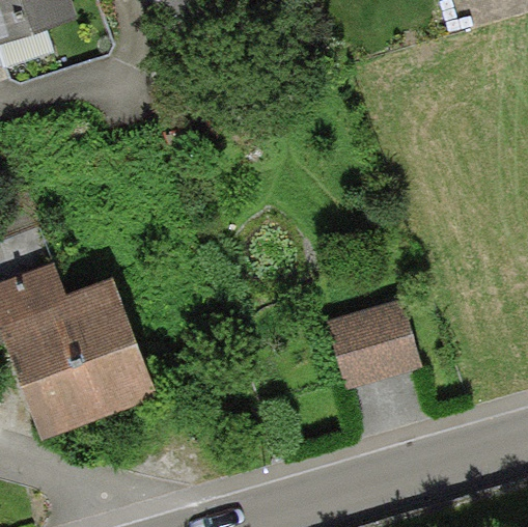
[(0,40),(76,17),(70,0),(0,0),(0,40)]
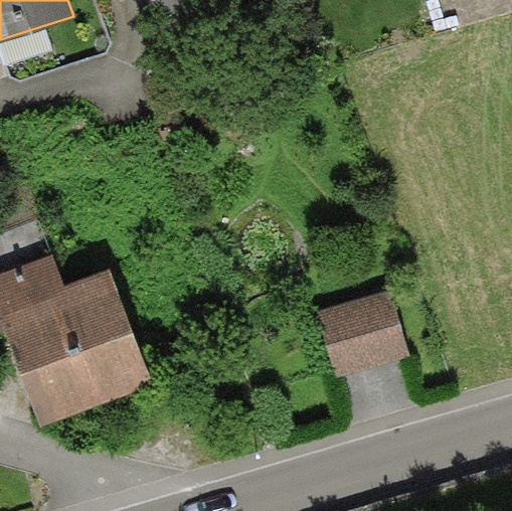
[(0,272),(49,254),(20,173),(0,179),(0,272)]
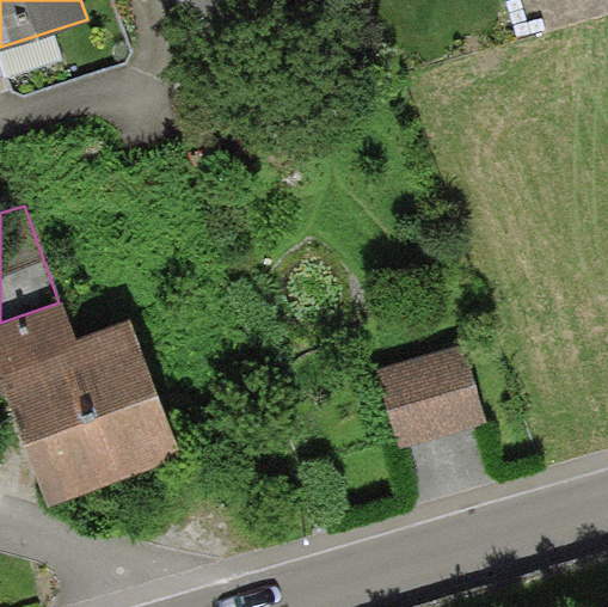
[(180,458),(130,320),(72,342),(59,302),(0,323),(0,384),(44,507),(180,458)]
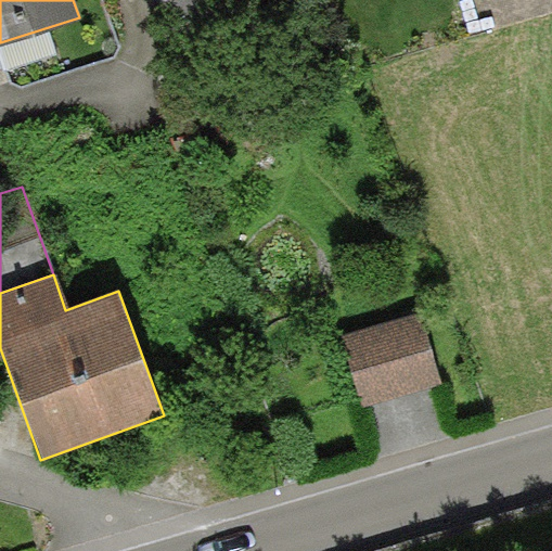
[(421,311),(342,333),(362,404),(440,381),(421,311)]
